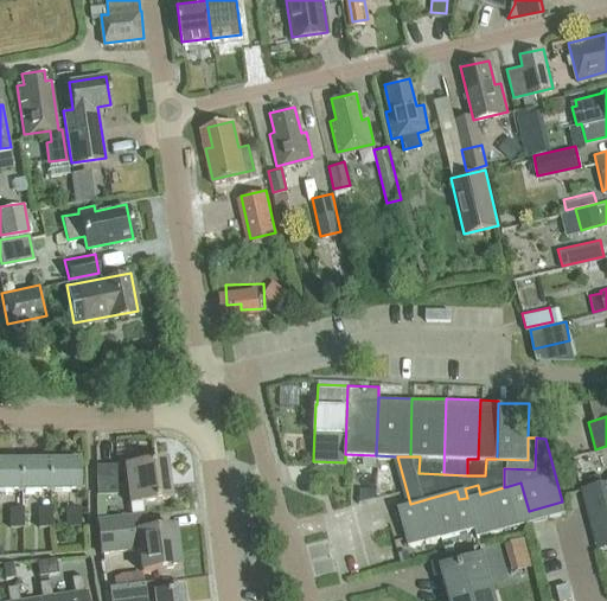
[(0,486),(20,487),(20,458),(0,456),(0,486)]
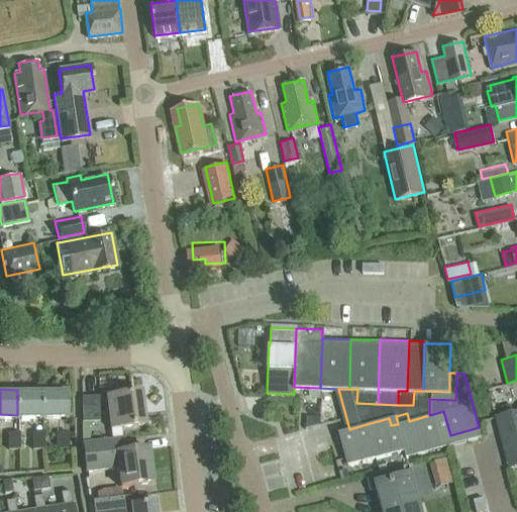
[(67,389),(41,390),(41,415),(67,414),(67,389)]
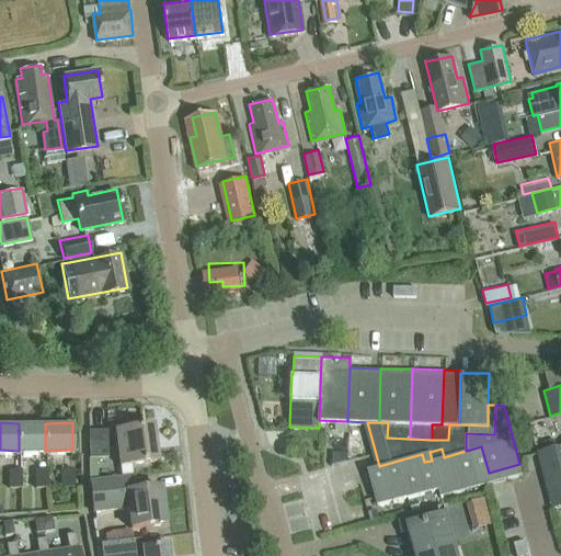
[(45,451),(45,423),(19,423),(19,451),(45,451)]
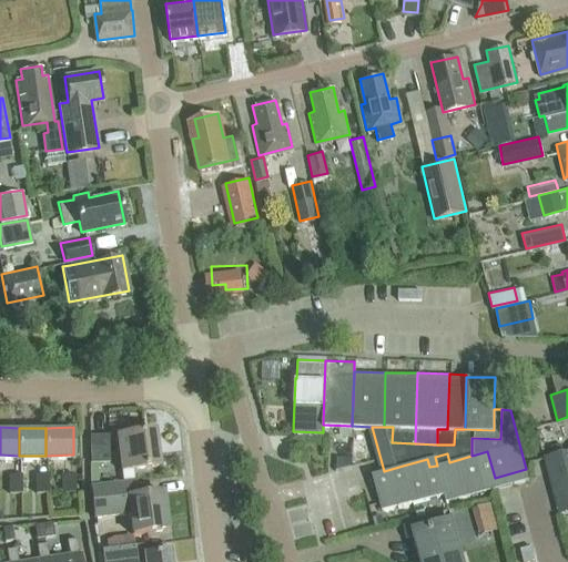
[(120,469),(131,467),(160,463),(155,428),(114,433),(120,469)]
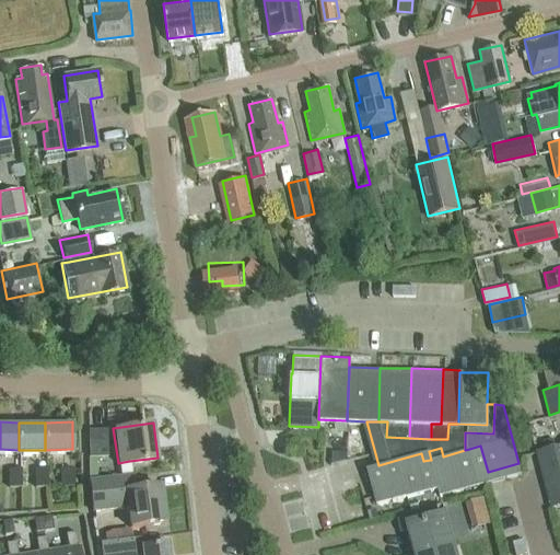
[(88,454),(107,453),(106,427),(86,427),(88,454)]
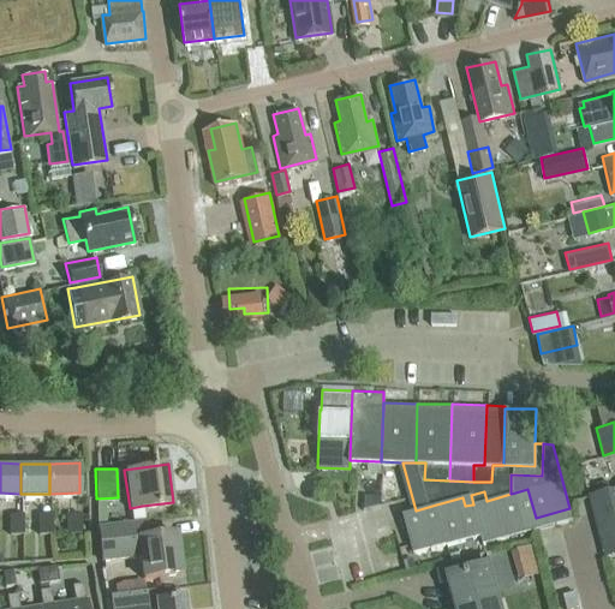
[(614,484),(587,491),(604,555),(614,551),(614,484)]
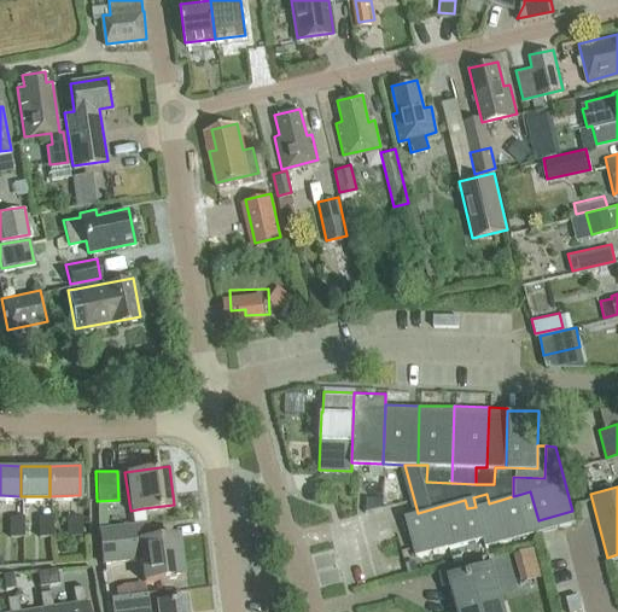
[(501,500),(512,537),(528,534),(541,530),(538,520),(530,491),(518,495),(513,496),(501,500)]
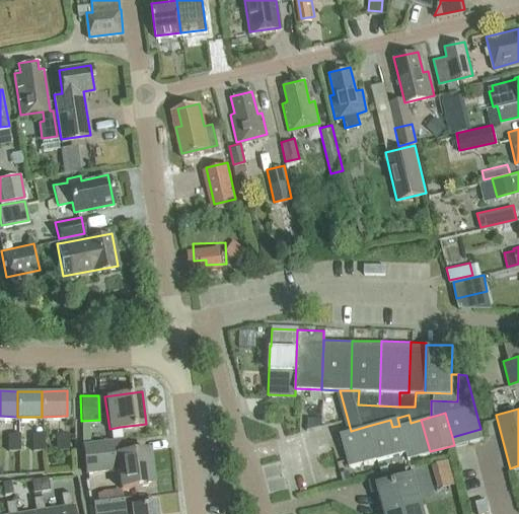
[(430,451),(421,420),(411,423),(409,415),(397,418),(399,426),(398,426),(404,449),(406,457),(430,451)]
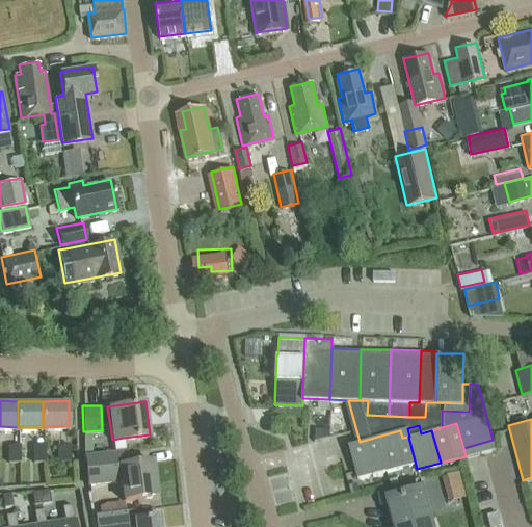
[(387,469),(415,460),(408,437),(402,438),(400,430),(377,437),(387,469)]
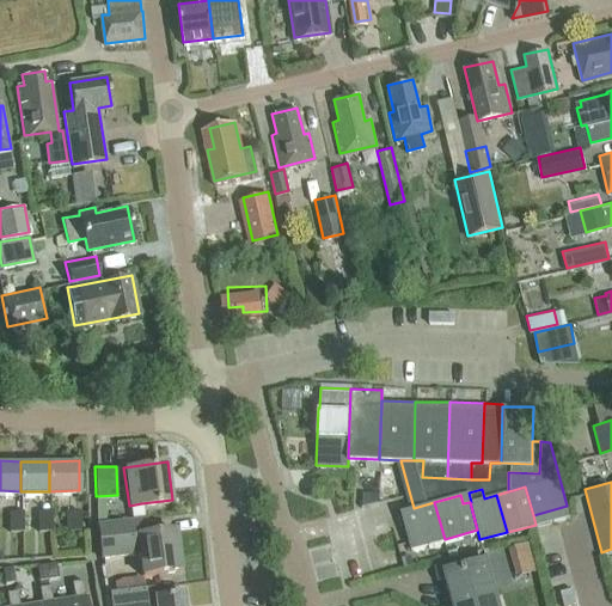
[(434,542),(445,539),(434,502),(414,508),(412,508),(401,510),(411,548),(434,542)]
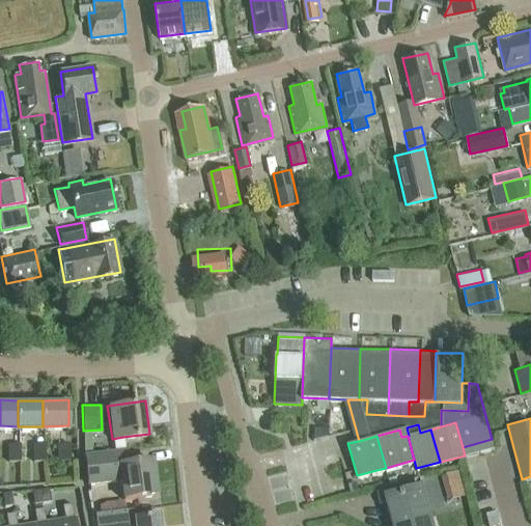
[(43,441),(31,441),(32,459),(44,459),(43,441)]
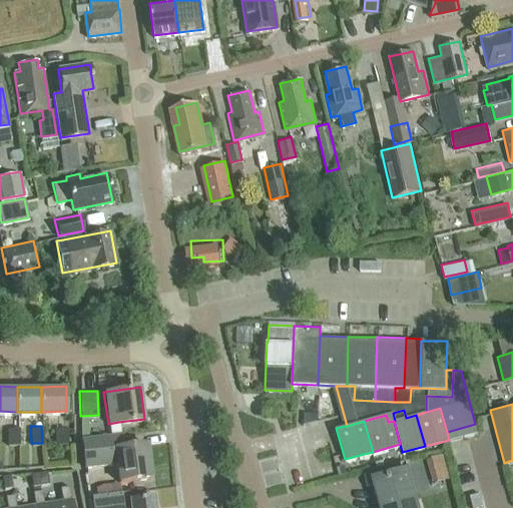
[(66,426),(54,426),(55,443),(66,443),(66,426)]
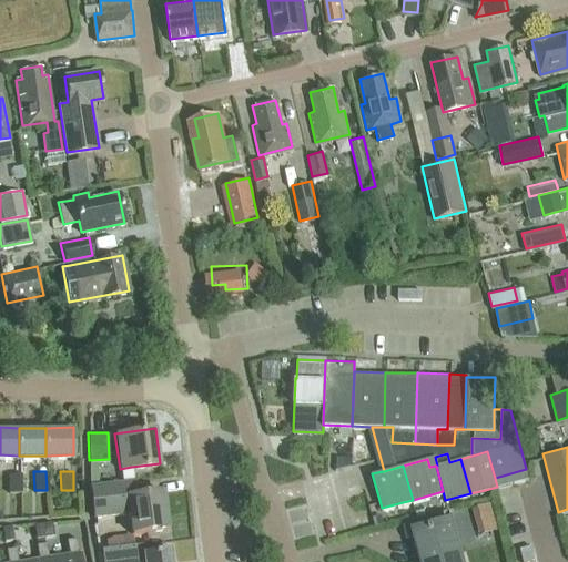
[(19,472),(7,472),(8,490),(19,490),(19,472)]
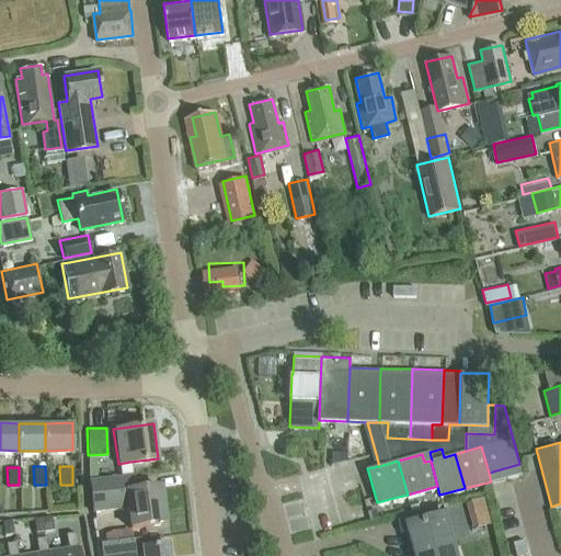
[(133,473),(106,476),(88,478),(91,510),(128,505),(130,525),(165,521),(161,486),(134,489),(133,473)]
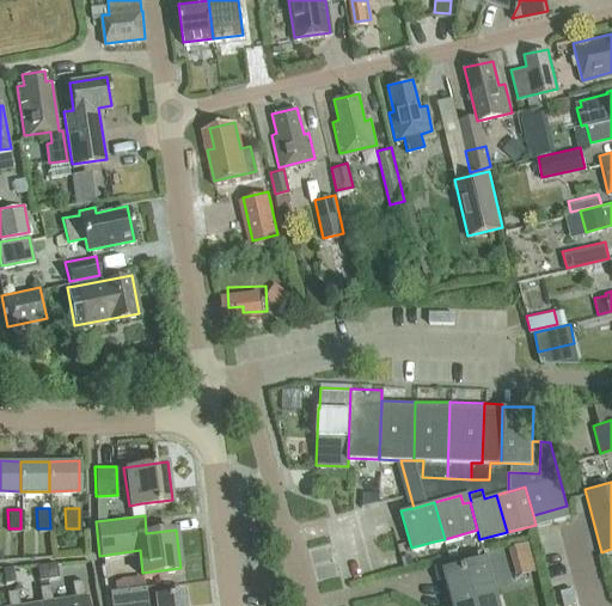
[(533,538),(520,540),(526,567),(539,563),(533,538)]
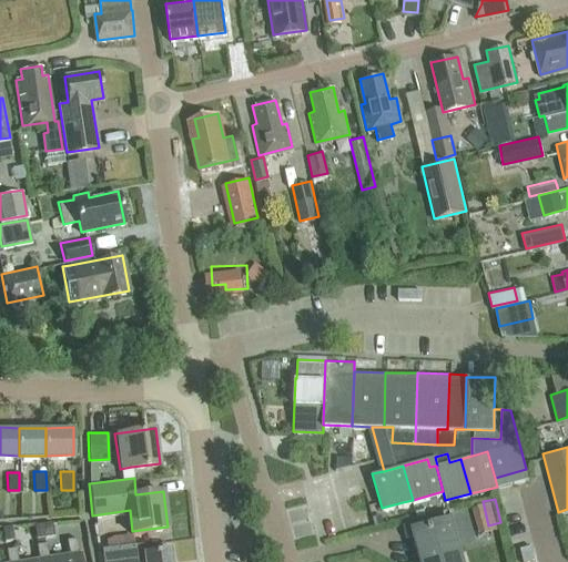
[(463,561),(450,517),(432,522),(430,518),(418,521),(403,524),(406,537),(414,534),(421,561),(463,561)]
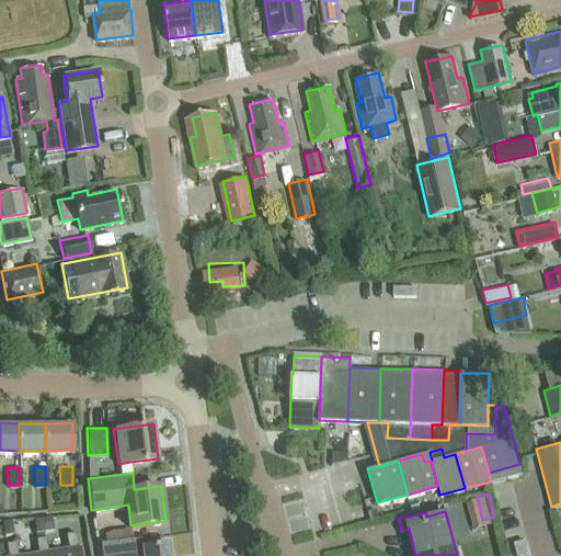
[(53,529),(50,514),(42,515),(44,530),(53,529)]
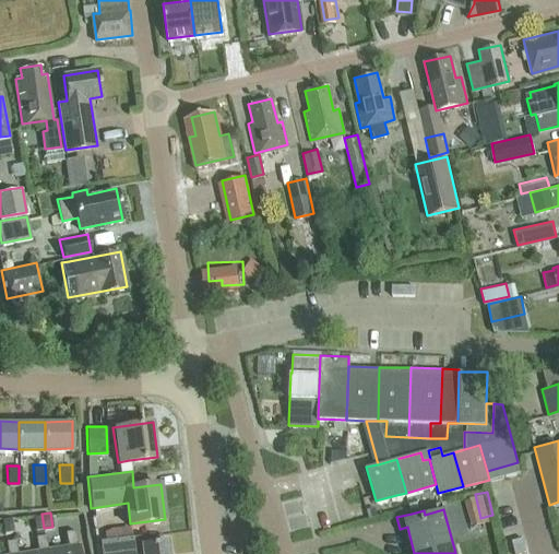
[(42,514),(33,515),(35,529),(44,528),(42,514)]
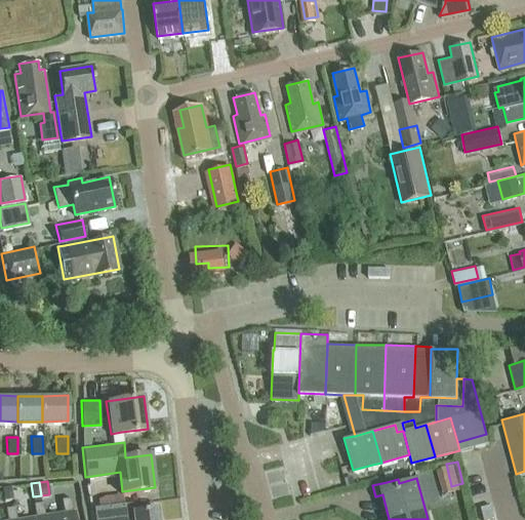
[(9,484),(1,486),(3,498),(11,497),(9,484)]
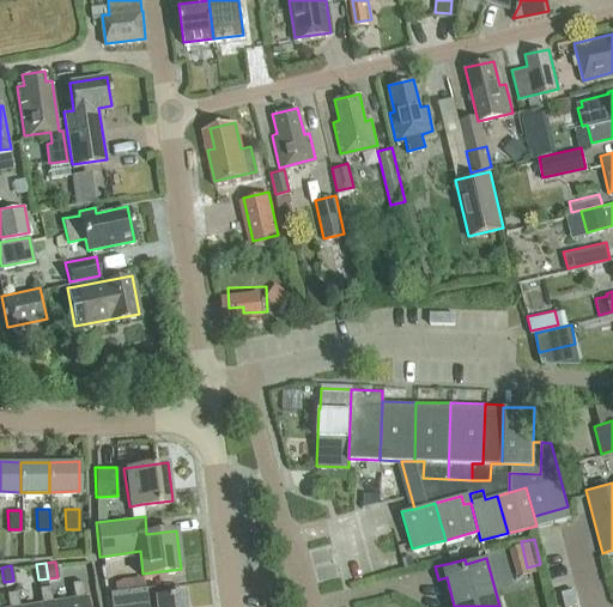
[(85,606),(80,578),(70,581),(72,596),(50,600),(52,606),(85,606)]
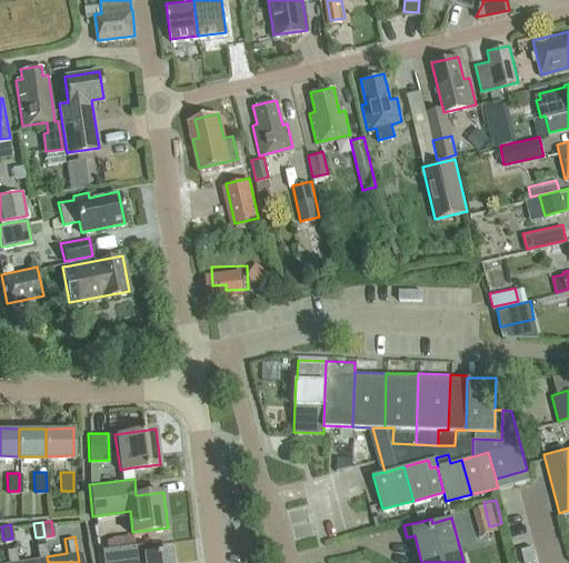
[(130,544),(100,548),(102,562),(172,562),(170,549),(149,551),(148,541),(130,544)]
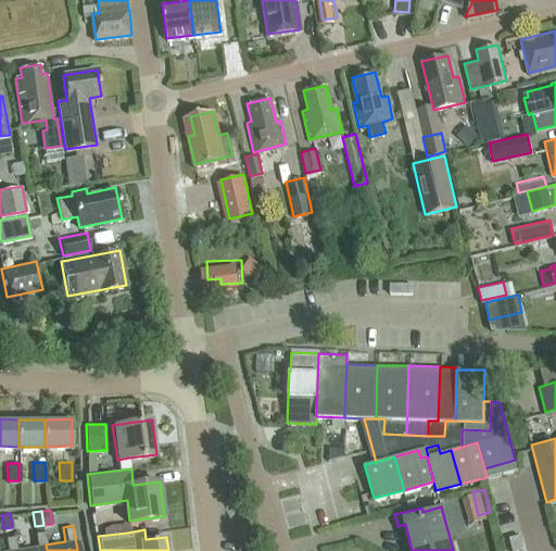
[(43,530),(34,531),(36,546),(16,549),(15,550),(47,550),(46,545),(43,530)]
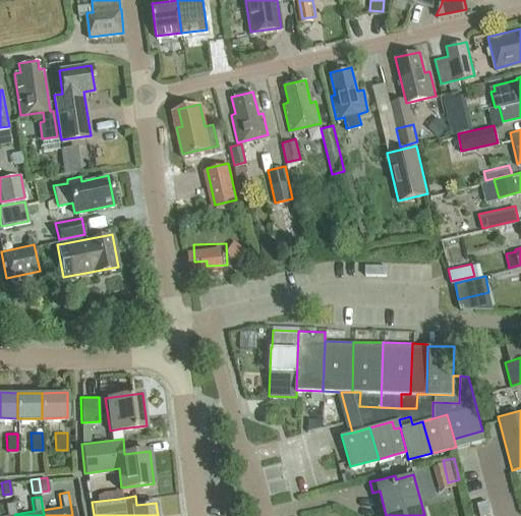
[(489,500),(478,502),(481,515),(493,512),(489,500)]
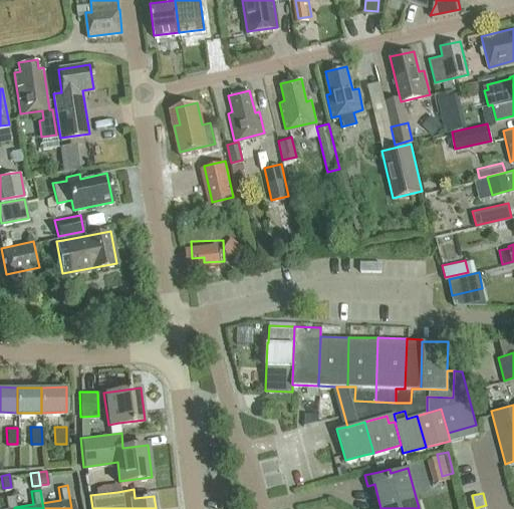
[(13,494),(3,496),(5,508),(0,508),(14,508),(15,507),(13,494)]
